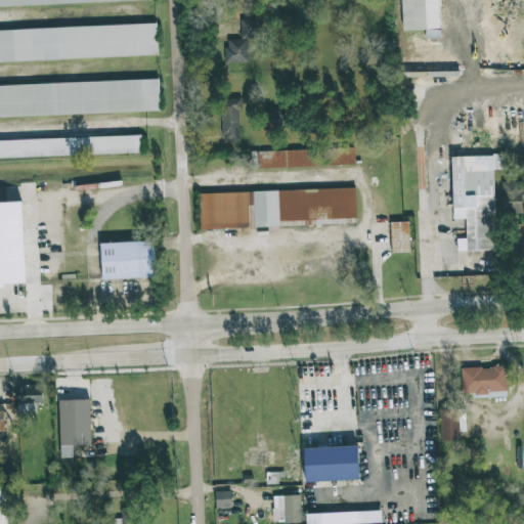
[(401,0),(402,31),(439,30),(438,0),(401,0)]
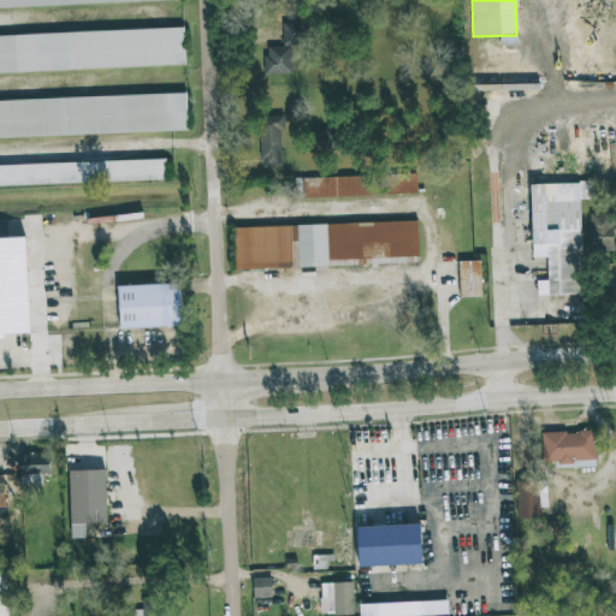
[(266,75),(291,73),(290,46),(302,45),(301,23),(283,23),(283,47),(265,47),(266,75)]
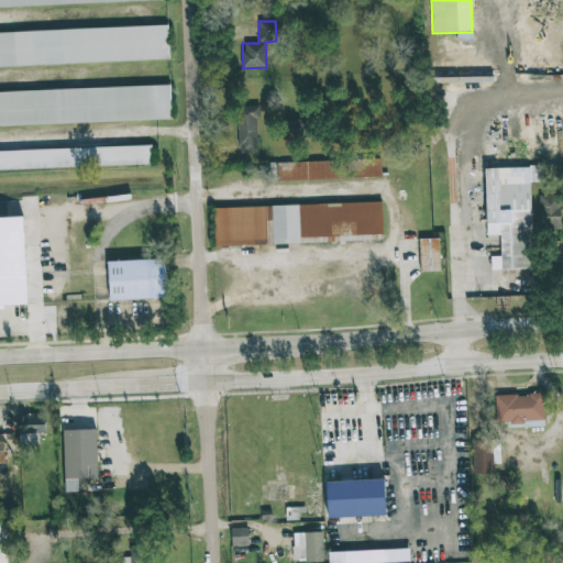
[(0,66),(169,61),(168,26),(0,32),(0,66)]
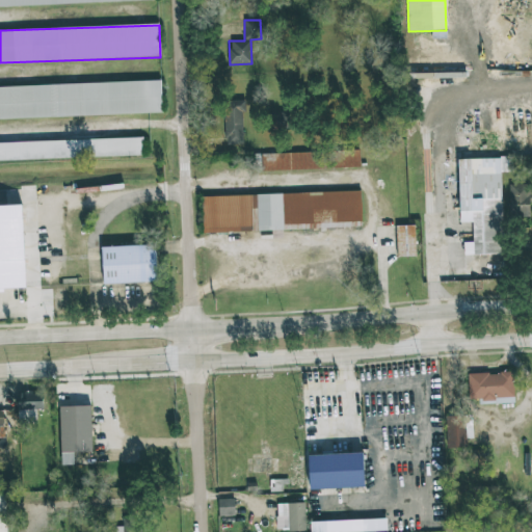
[(0,86),(0,118),(162,113),(161,81),(0,86)]
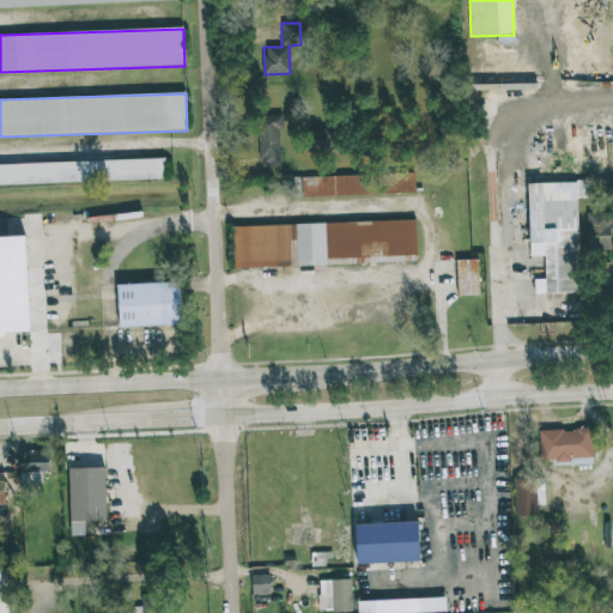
[(258,116),(260,168),(281,168),(280,116),(258,116)]
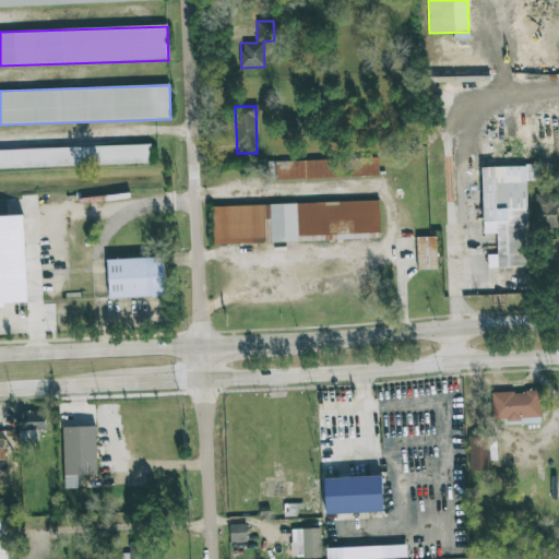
[(0,168),(150,164),(149,145),(0,150),(0,168)]
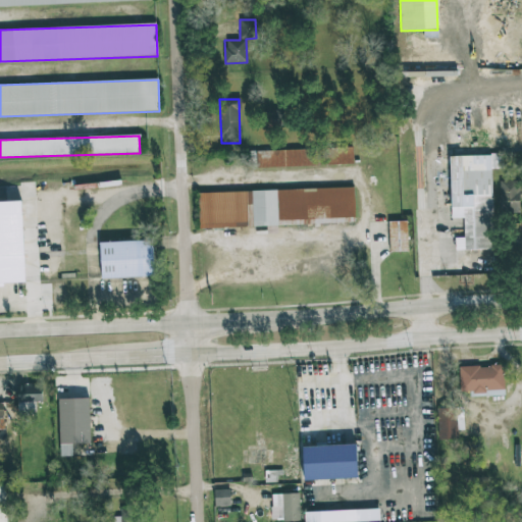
[(450,156),(451,218),(464,218),(464,238),(455,238),(455,251),(493,250),(492,169),(502,168),(502,155),(450,156)]
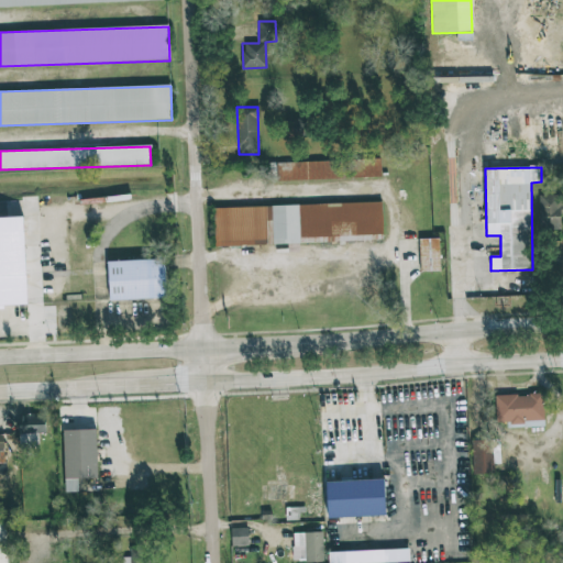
[(538,196),(537,229),(560,230),(561,197),(538,196)]
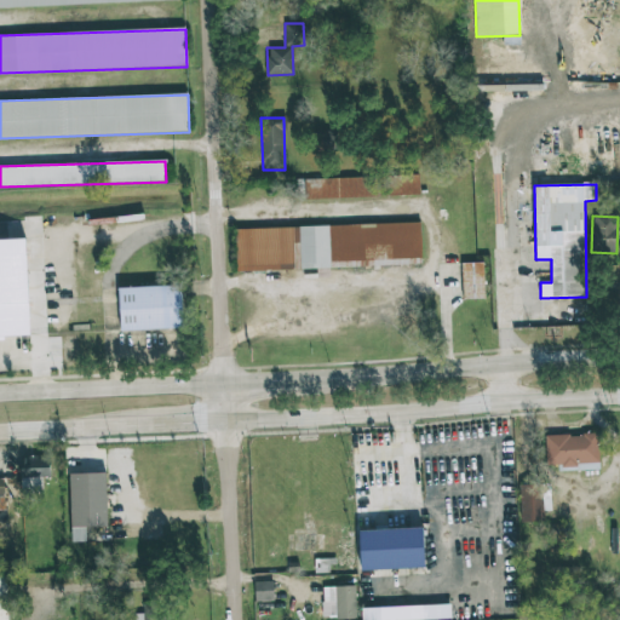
[(236,229),(237,271),(422,265),(420,223),(236,229)]
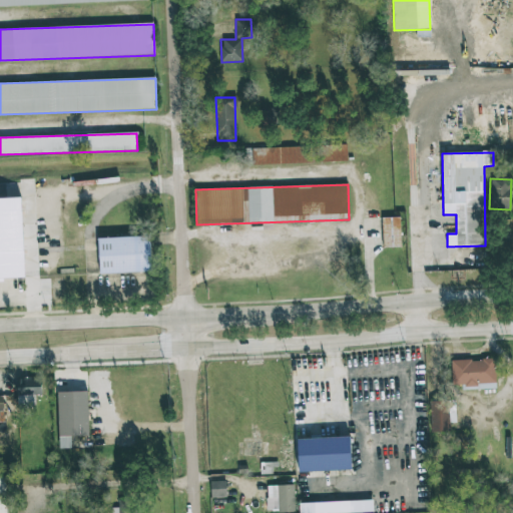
[(0,279),(24,278),(21,197),(0,198),(0,279)]
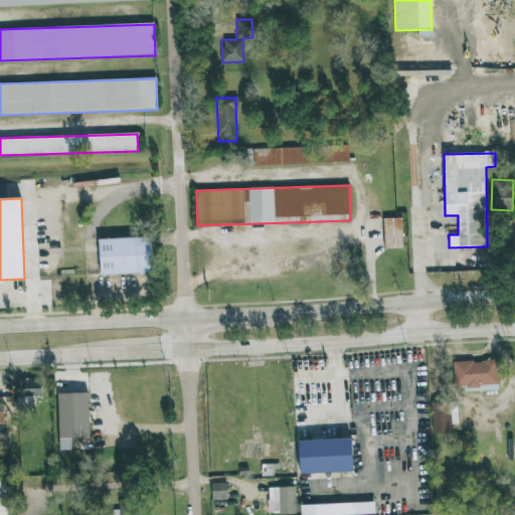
[(401,218),(383,218),(384,248),(402,248),(401,218)]
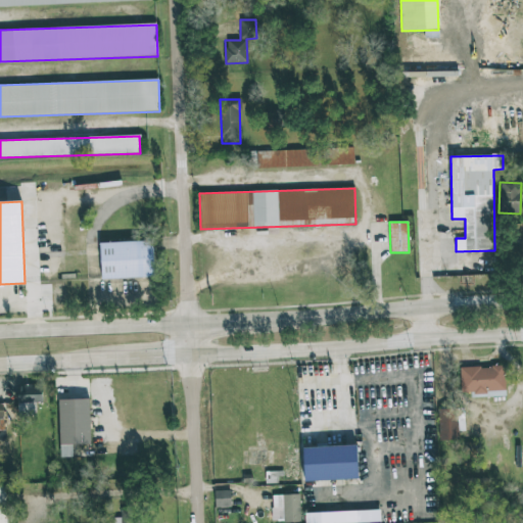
[(155,278),(153,241),(99,243),(100,279),(155,278)]
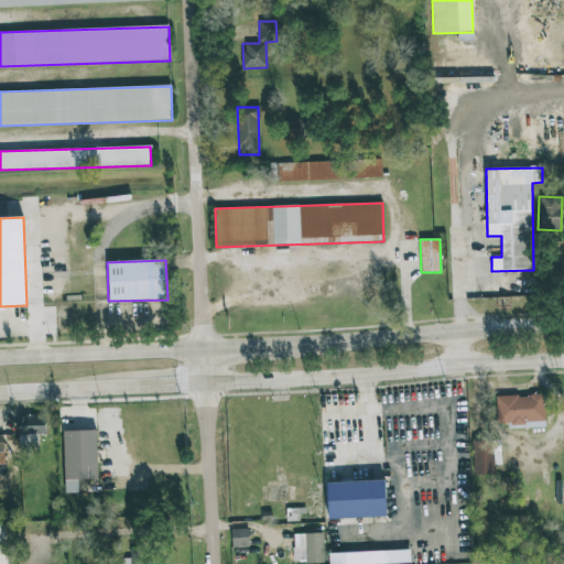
[(509,429),(545,427),(545,396),(496,397),(497,423),(509,423),(509,429)]
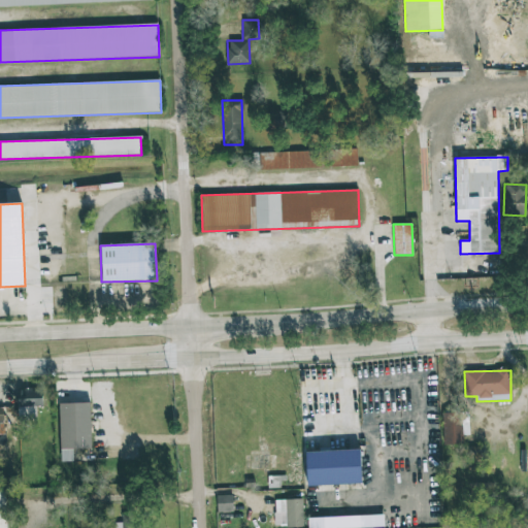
[(37,407),(42,406),(42,389),(17,390),(18,418),(37,418),(37,407)]
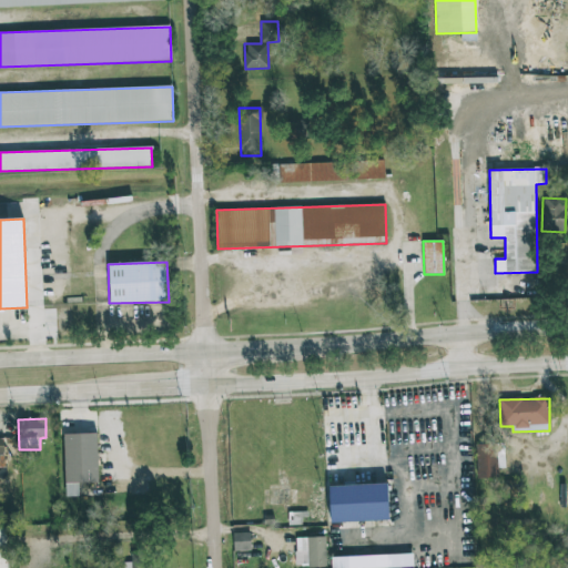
[(62,435),(66,497),(79,496),(79,484),(99,483),(97,434),(62,435)]
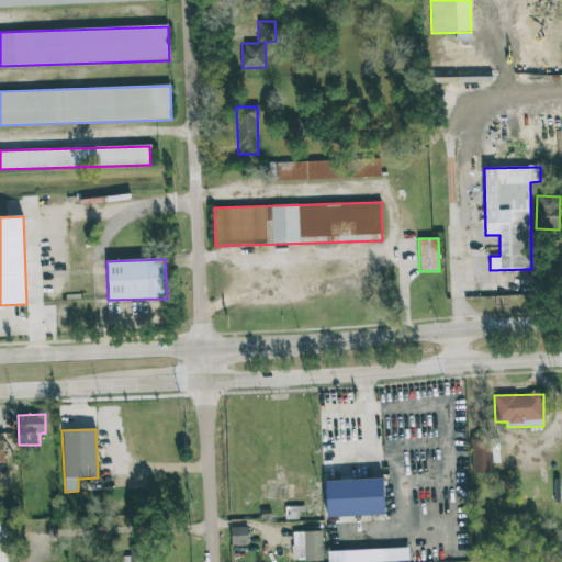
[(471,440),(472,473),(493,473),(492,463),(499,463),(498,439),(471,440)]
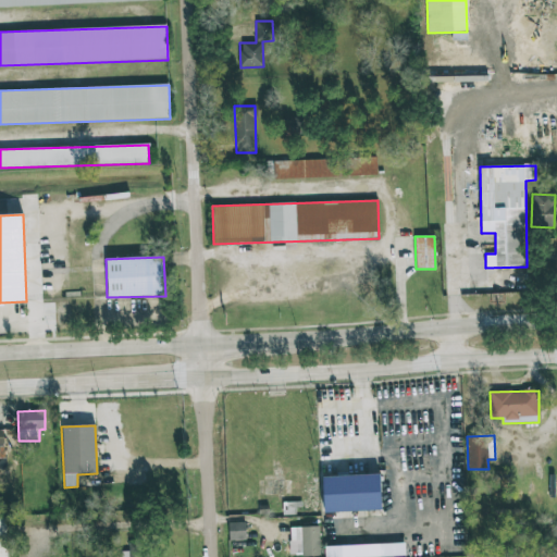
[(381,474),(323,477),(324,512),(382,510),(381,474)]
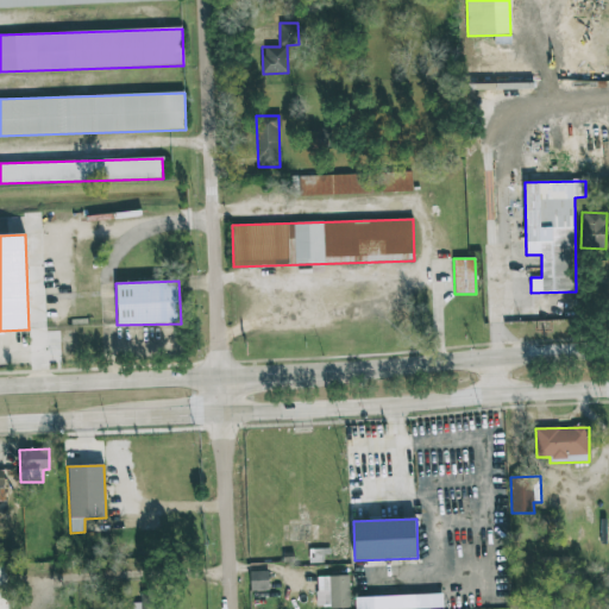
[(268,571),(250,572),(250,590),(269,589),(268,571)]
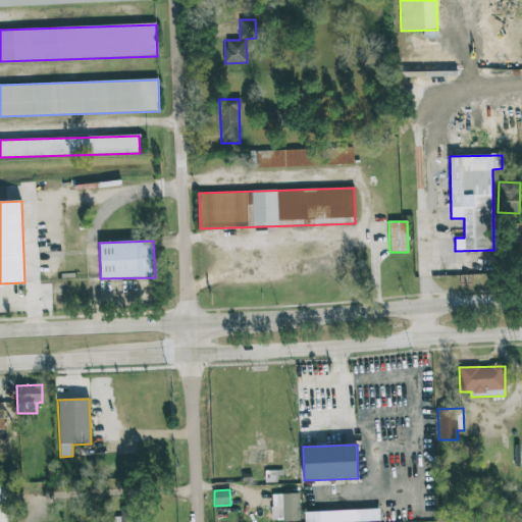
[(300,493),(271,494),(272,521),(300,520),(300,493)]
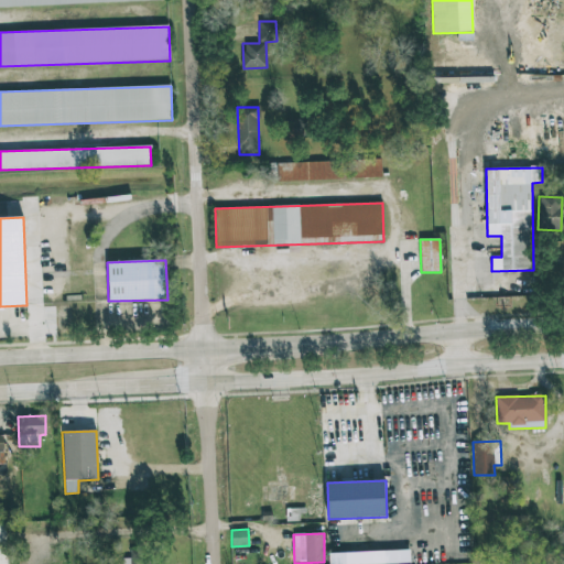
[(231,563),(249,563),(249,546),(230,548),(231,563)]
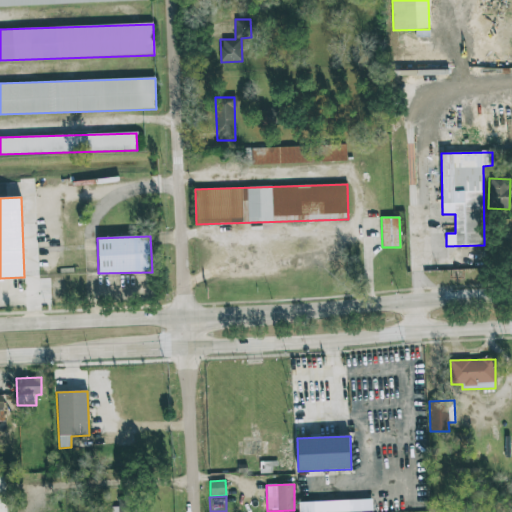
[(136,511),(137,498),(119,497),(118,507),(113,507),(112,511),(136,511)]
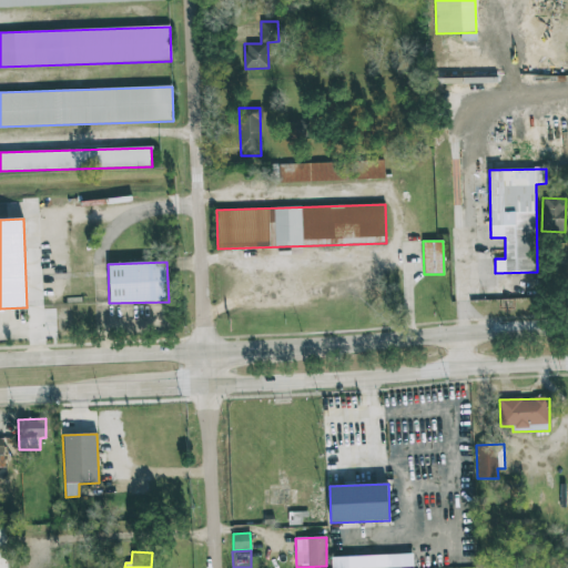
[(331,567),(413,567),(413,555),(331,557),(331,567)]
